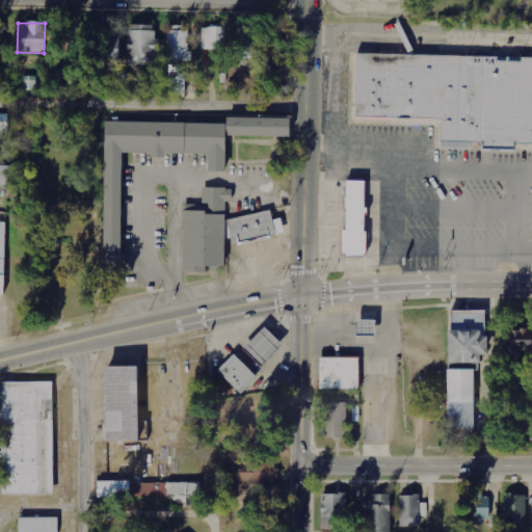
[(128,65),(156,67),(157,25),(129,25),(128,65)]
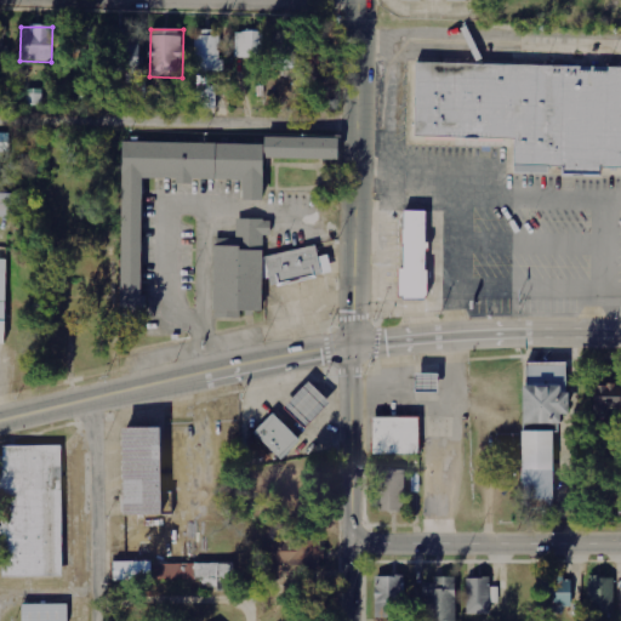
[(70,62),(93,63),(95,32),(72,32),(70,62)]
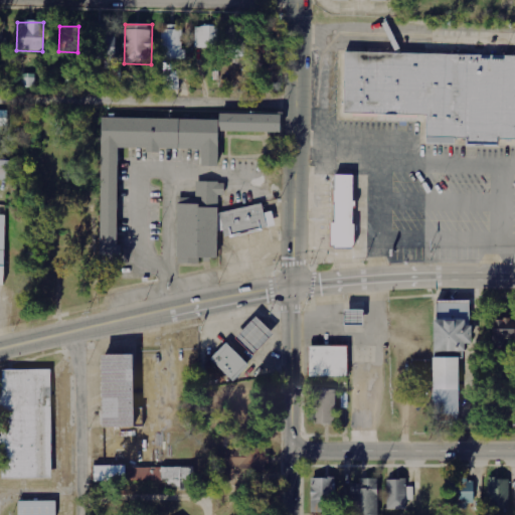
[(117,26),(93,26),(92,57),(116,58),(117,26)]
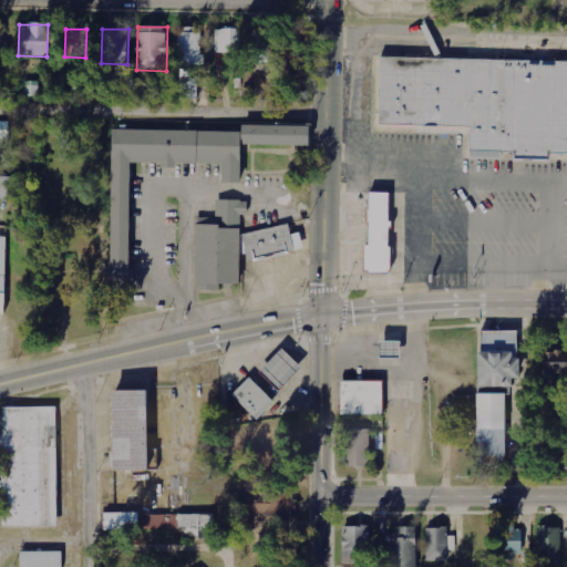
[(241,53),(241,29),(216,29),(216,53),(241,53)]
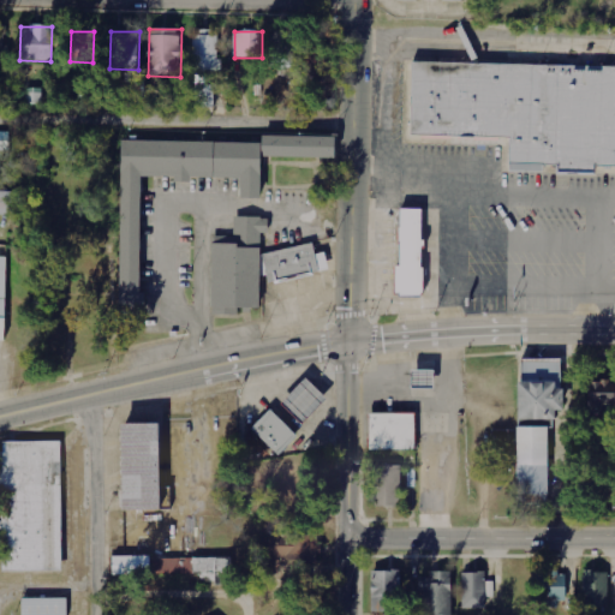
[(272,67),(298,67),(297,31),(272,31),(272,67)]
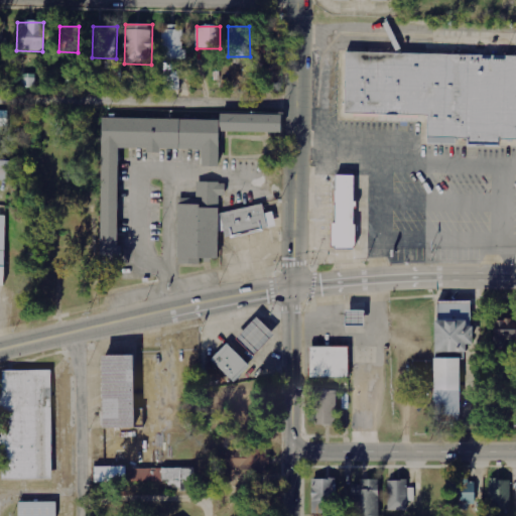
[(173,59),(187,59),(187,51),(183,51),(184,29),(162,29),(162,69),(173,69),(173,59)]
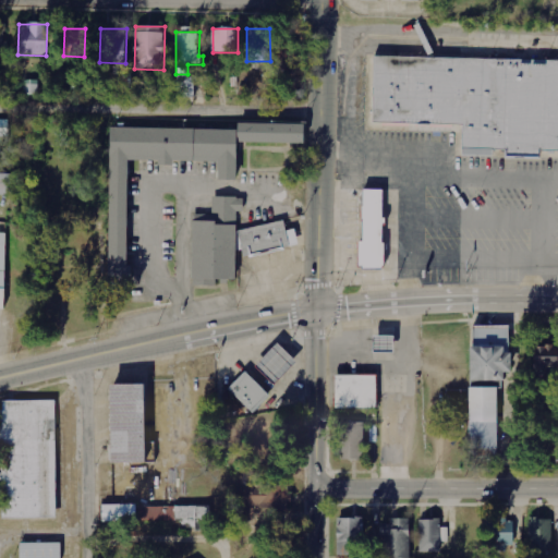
[(299,37),(292,36),(292,44),(281,43),(280,69),(296,70),(299,37)]
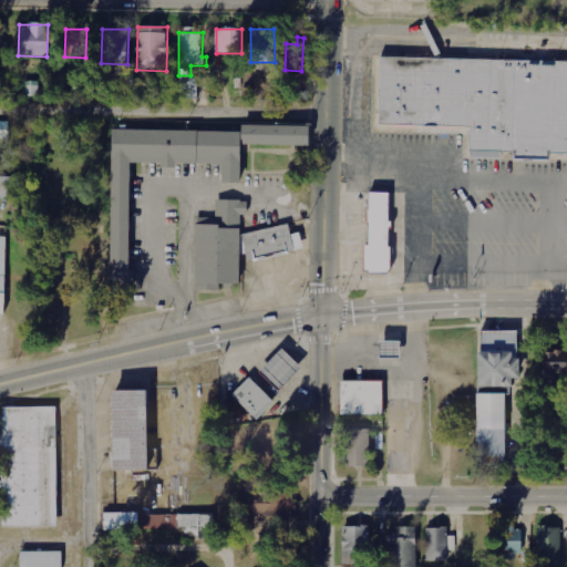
[(566,61),(372,59),(371,133),(467,135),(466,158),(566,160),(566,61)]
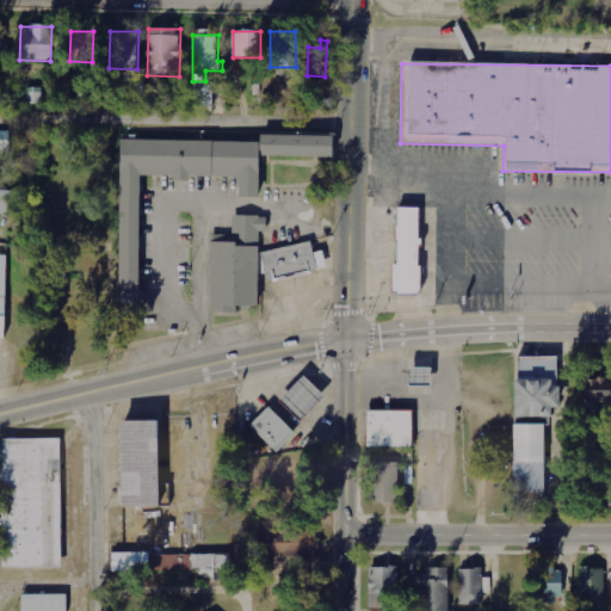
[(216,85),(195,85),(195,107),(215,107),(216,85)]
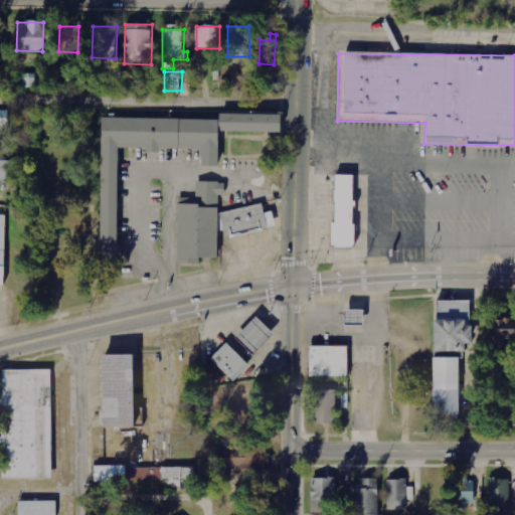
[(36,74),(22,73),(22,88),(35,88),(36,74)]
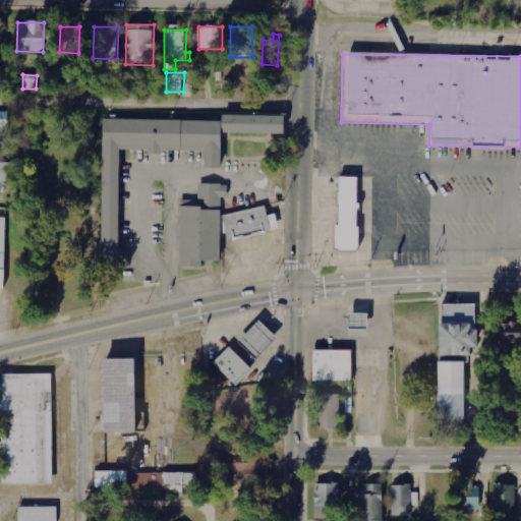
[(9,112),(0,112),(0,127),(9,128),(9,112)]
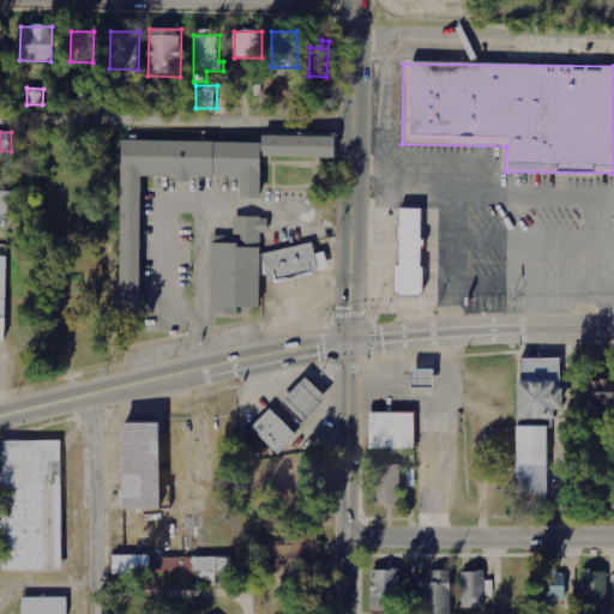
[(120,139),(118,306),(138,306),(139,176),(240,178),(239,198),(259,198),(259,156),(333,157),(335,136),(260,134),(260,142),(120,139)]
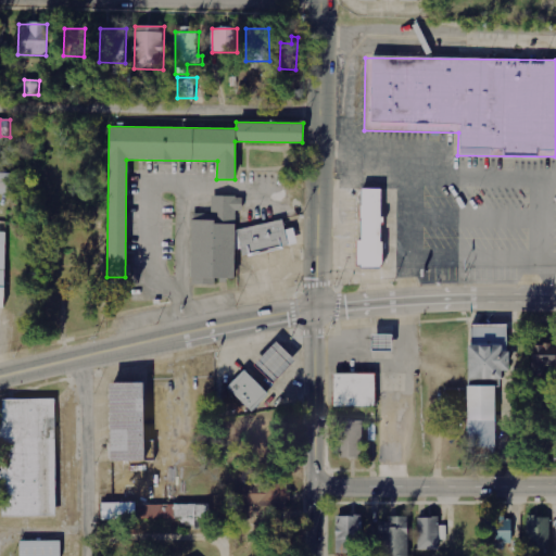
[(0,194),(16,196),(16,174),(0,173),(0,194)]
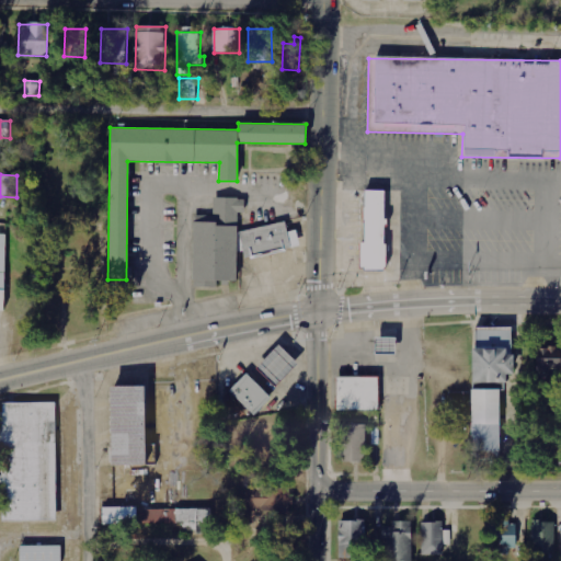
[(395,202),(395,193),(361,192),(358,272),(384,273),(386,201),(395,202)]
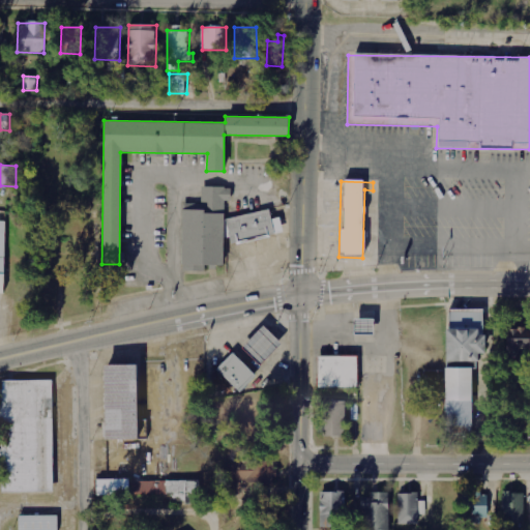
[(181,205),(180,270),(224,271),(224,240),(270,241),(270,216),(223,216),(224,189),(200,188),(199,206),(181,205)]
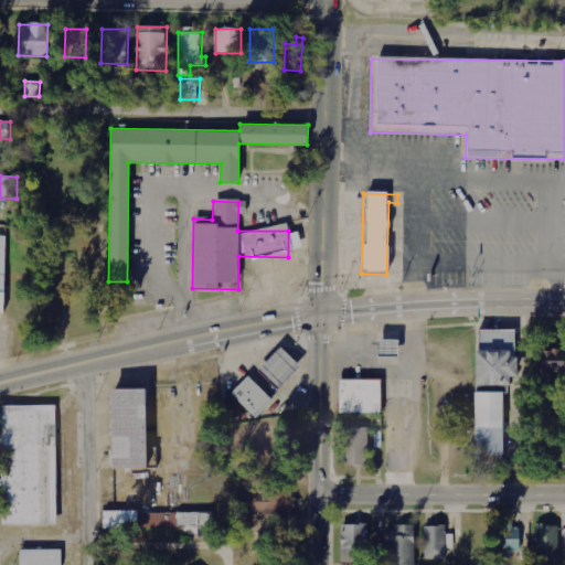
[(502,461),(503,380),(514,380),(515,332),(476,331),(473,460),(502,461)]
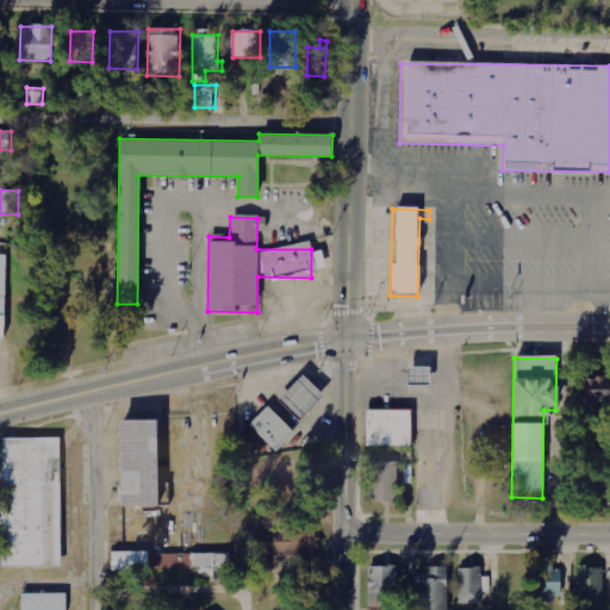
[(430,367),(408,367),(406,386),(430,387),(430,367)]
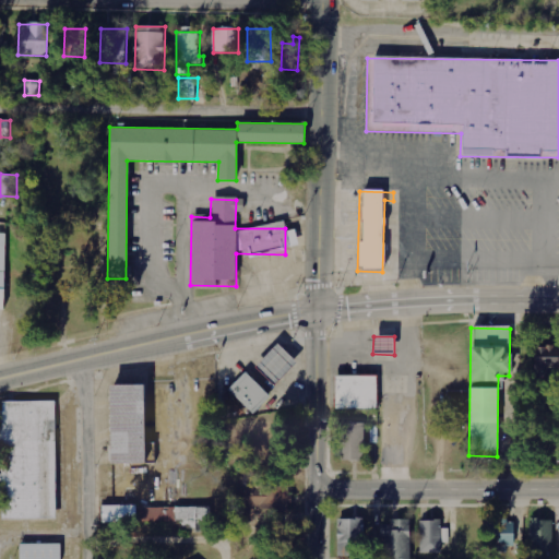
[(295,365),(276,345),(253,368),(272,388),(295,365)]
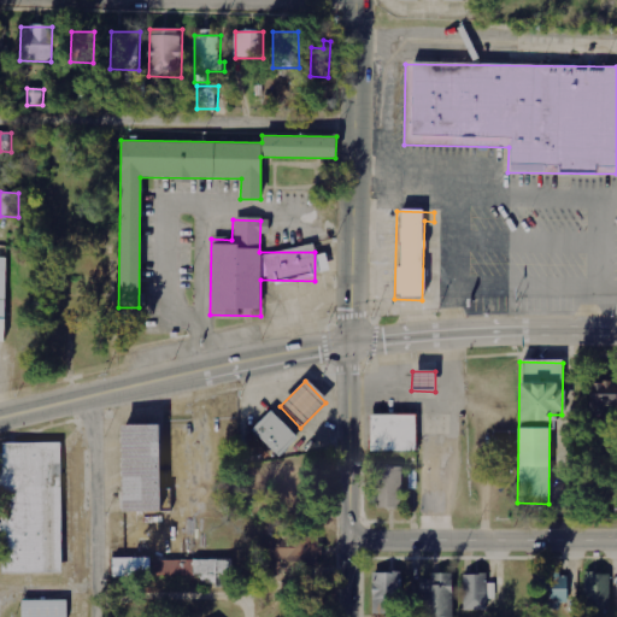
[(616,409),(616,383),(592,383),(592,417),(603,417),(603,409),(616,409)]
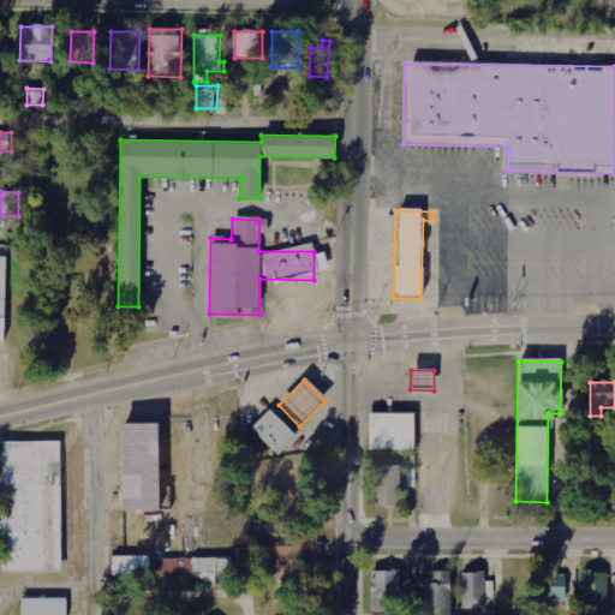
[(275,458),(294,439),(267,411),(248,430),(275,458)]
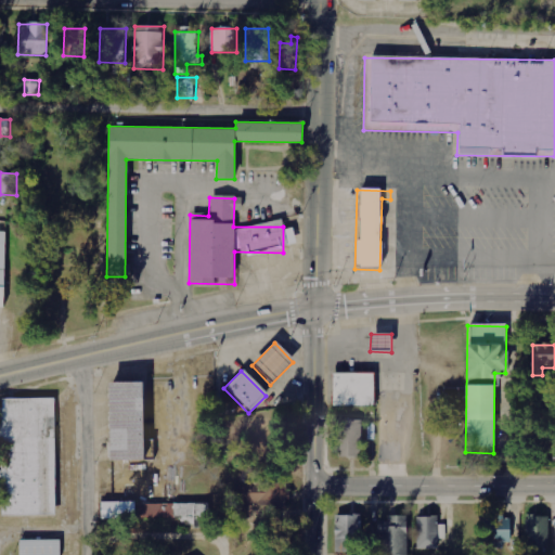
[(331,408),(372,408),(372,375),(331,375),(331,408)]
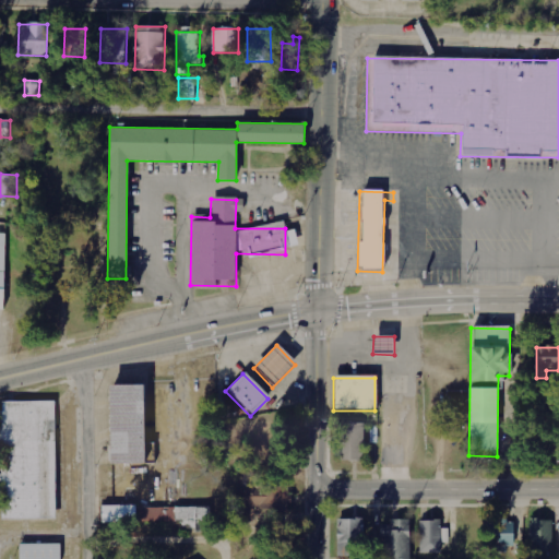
[(110,466),(144,466),(144,387),(110,387),(110,466)]
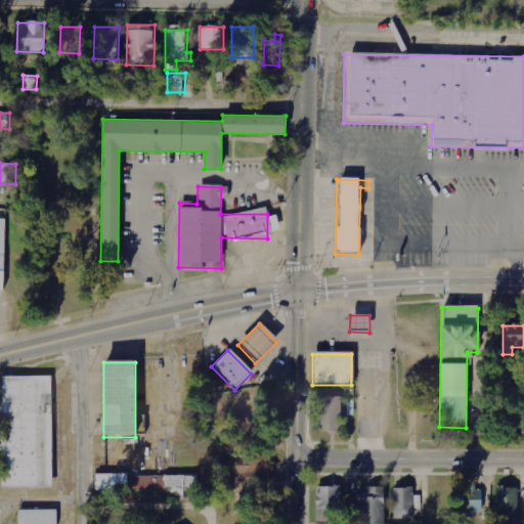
[(0,488),(50,488),(49,378),(0,378),(0,488)]
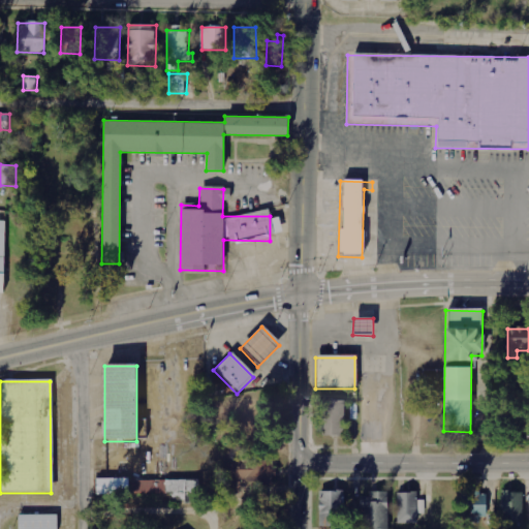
[(342,438),(343,402),(319,401),(318,437),(342,438)]
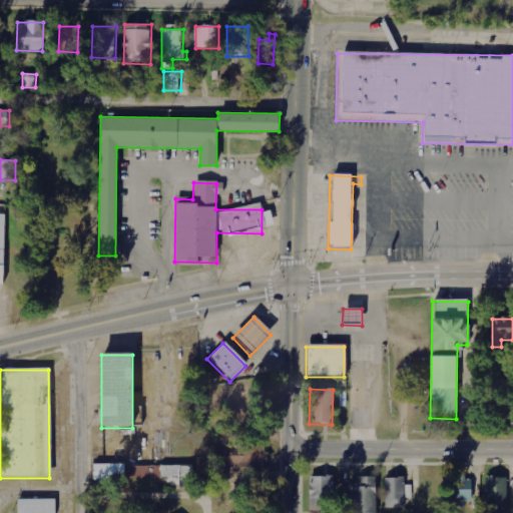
[(264,472),(264,447),(228,447),(228,472),(264,472)]
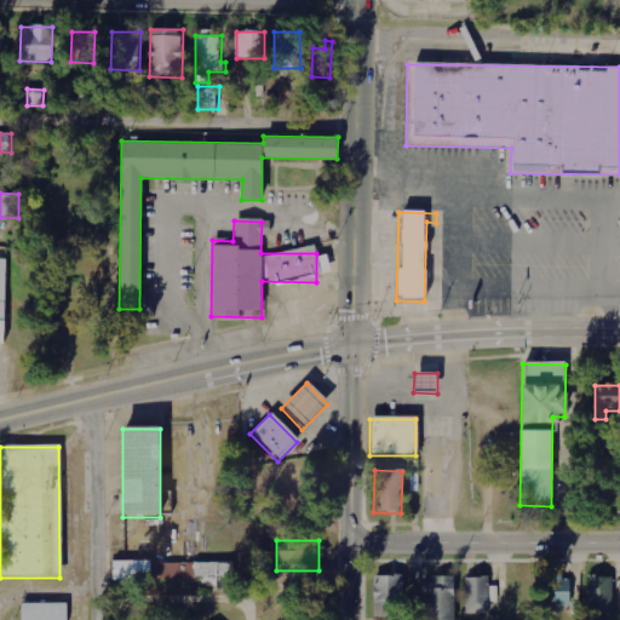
[(229,564),(112,564),(112,581),(212,581),(212,591),(229,591),(229,564)]
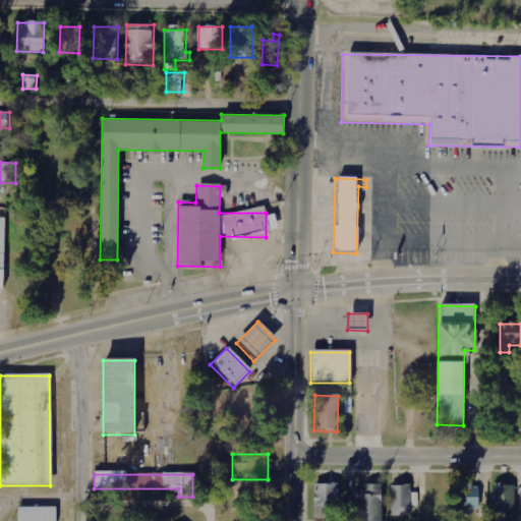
[(327,518),(326,508),(339,508),(338,483),(315,484),(316,518),(327,518)]
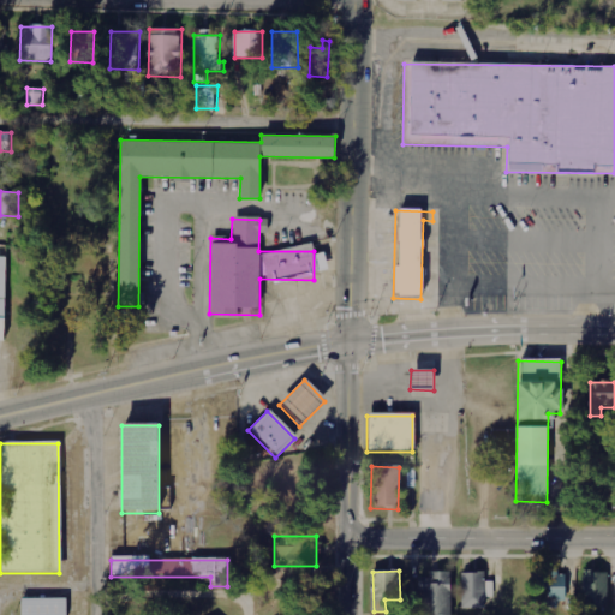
[(453,614),(453,572),(431,572),(431,578),(423,578),(423,614),(453,614)]
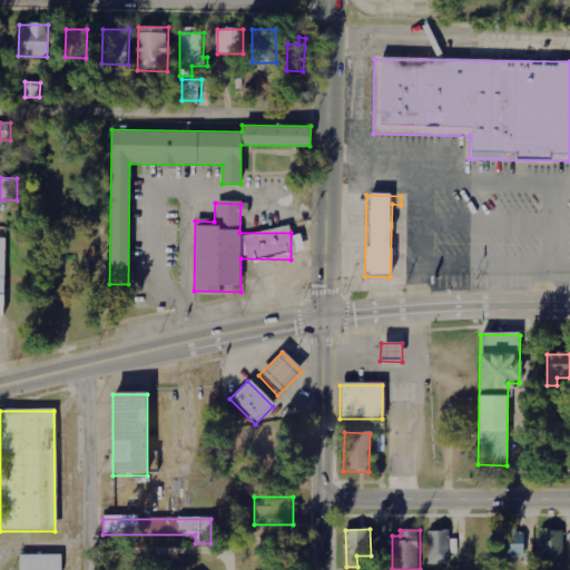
[(430,564),(451,563),(450,530),(429,531),(430,564)]
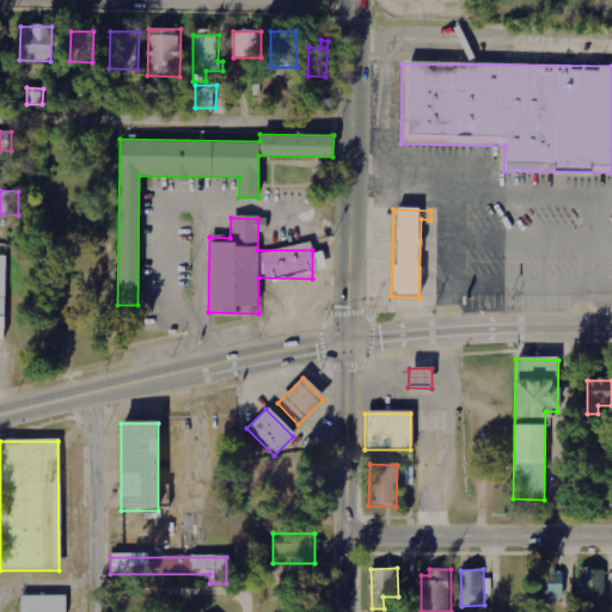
[(581,606),(605,605),(605,569),(580,569),(581,606)]
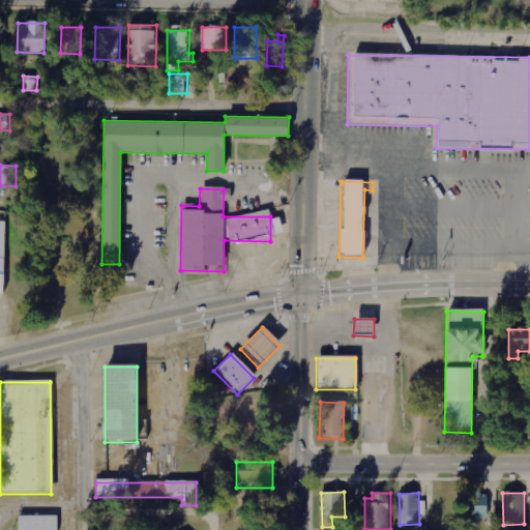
[(488,494),(463,494),(463,517),(489,517),(488,494)]
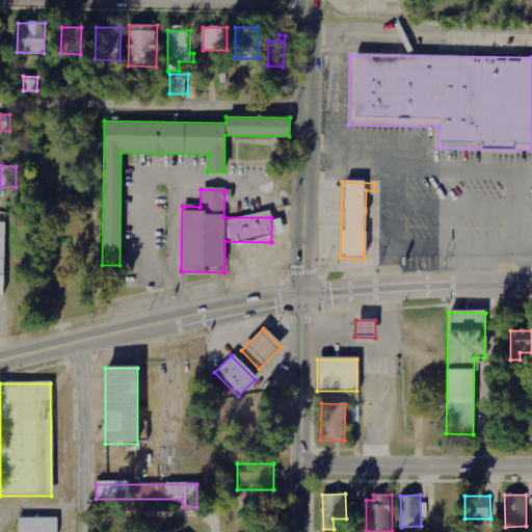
[(55,531),(55,519),(17,520),(17,531),(55,531)]
